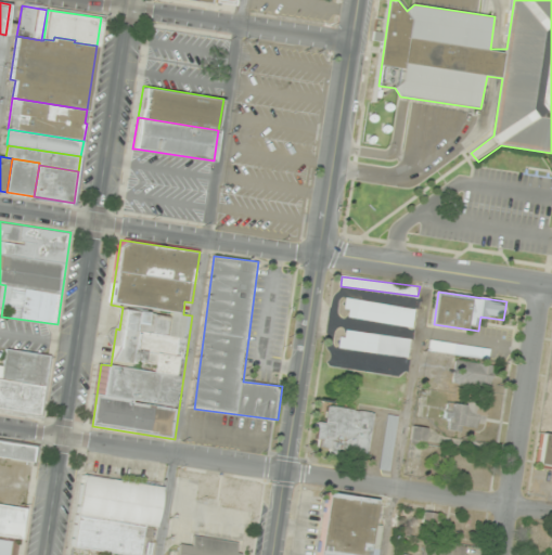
[(415,326),(418,309),(347,299),(345,317),(415,326)]
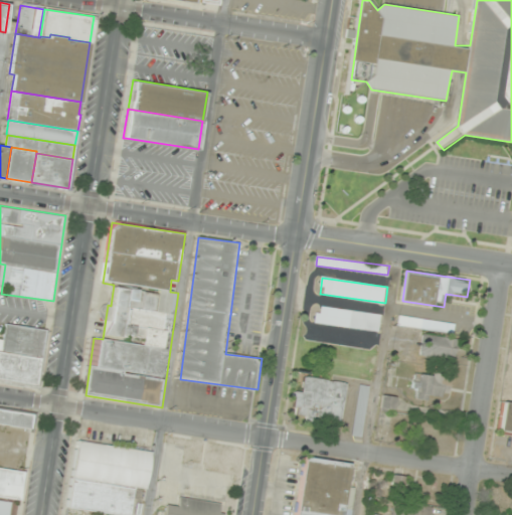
[(330,324),(330,307),(318,307),(318,324),(330,324)]
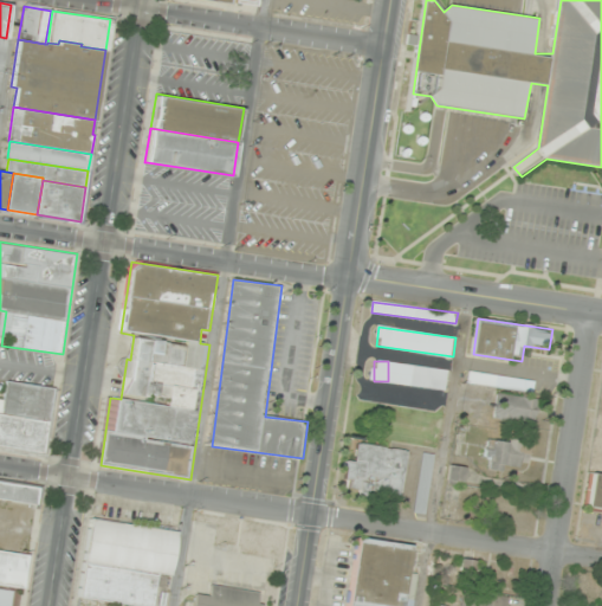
[(432,387),(434,368),(408,365),(405,385),(432,387)]
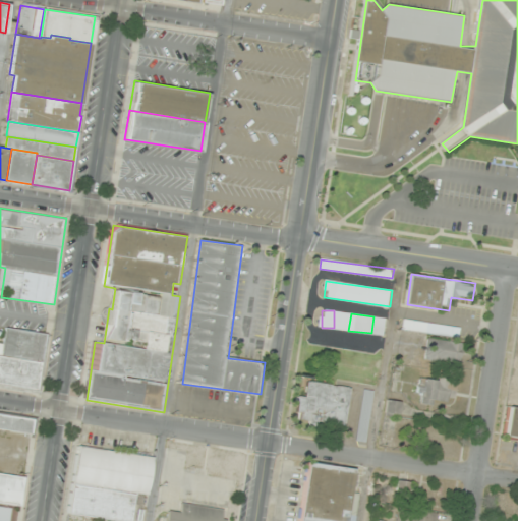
[(463,328),(405,320),(403,330),(461,339),(463,328)]
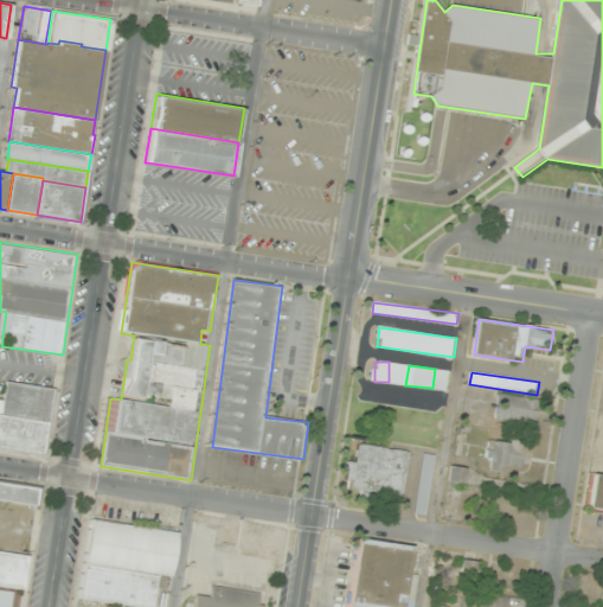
[(0,449),(50,457),(59,389),(10,382),(7,401),(0,400),(0,449)]
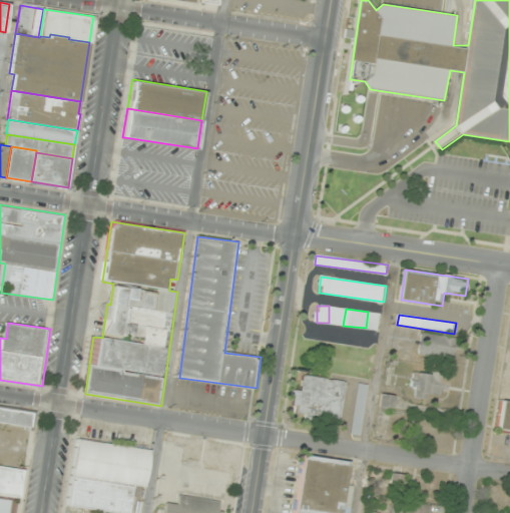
[(458,338),(423,334),(421,355),(456,359),(458,338)]
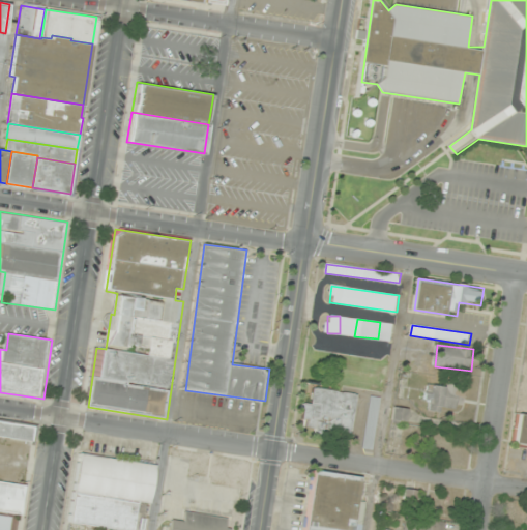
[(459,413),(463,389),(435,383),(430,407),(459,413)]
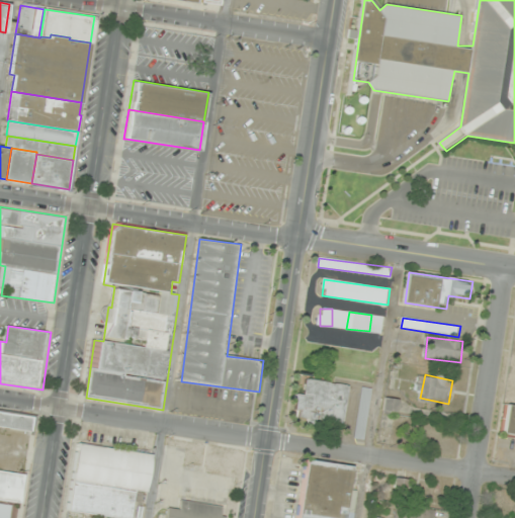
[(346,426),(351,384),(309,379),(307,395),(298,395),(296,410),(306,411),(305,421),(346,426)]
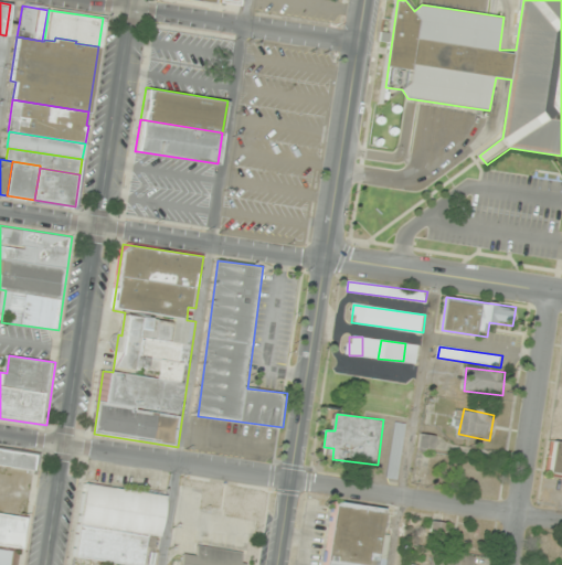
[(407,424),(396,423),(390,478),(400,479),(407,424)]
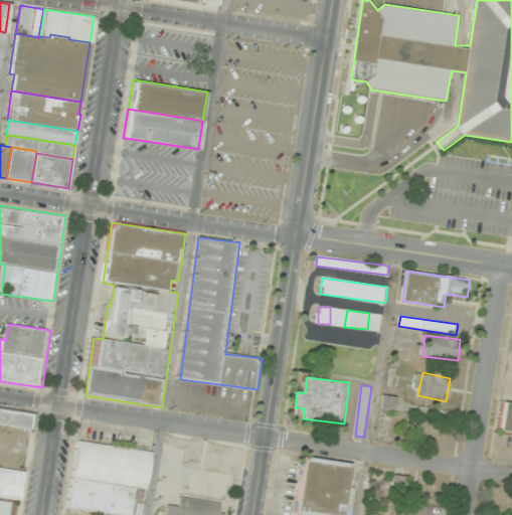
[(511,403),(504,403),(500,434),(511,435),(511,403)]
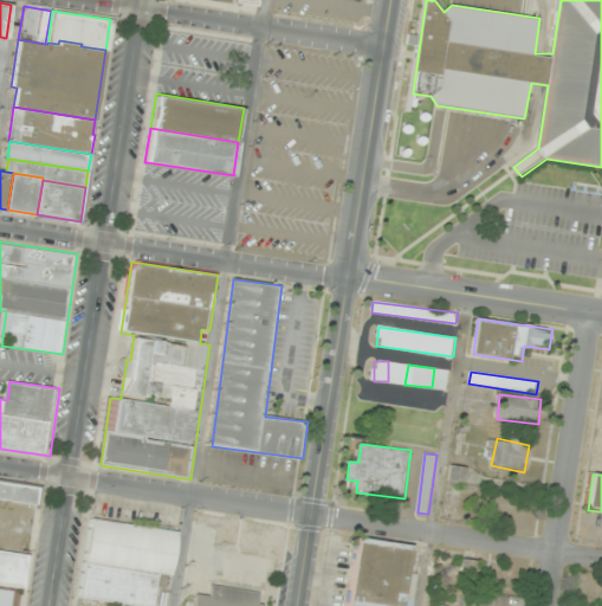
[(0,500),(41,505),(44,487),(0,479),(0,500)]
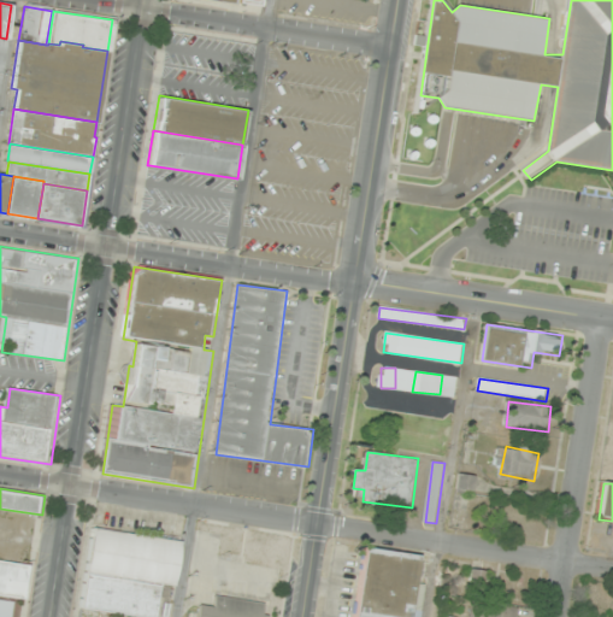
[(186,541),(94,529),(83,609),(139,616),(160,616),(165,585),(180,587),(186,541)]
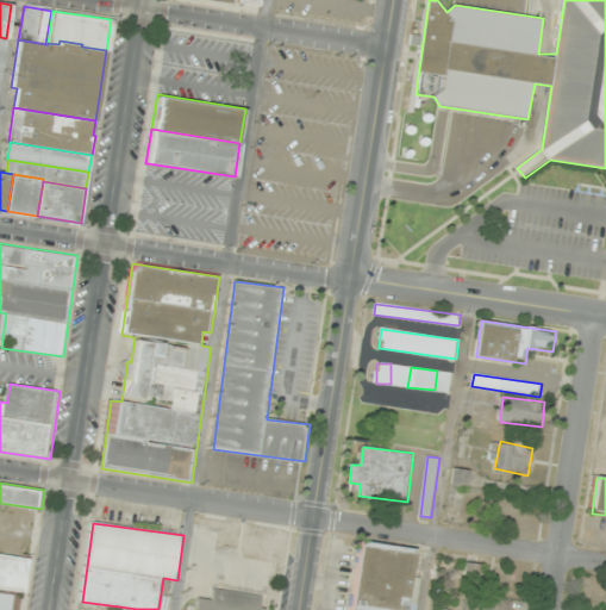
[(351,609),(408,609),(417,549),(361,541),(351,609)]
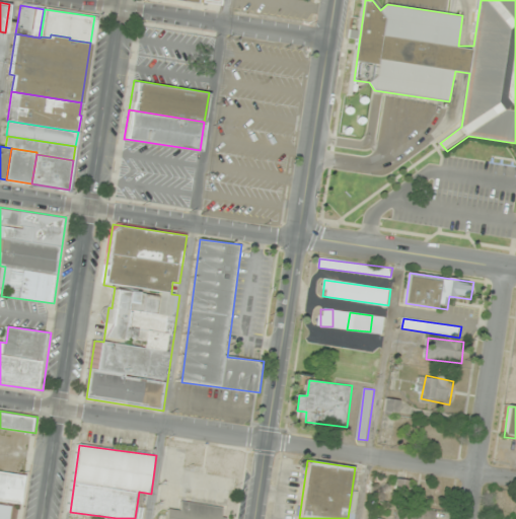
[(26,473),(0,470),(0,518),(11,518),(13,504),(23,505),(26,473)]
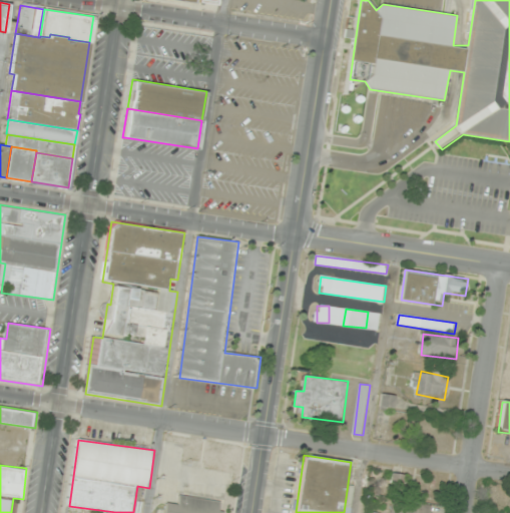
[(393,488),(405,488),(405,475),(393,475),(393,488)]
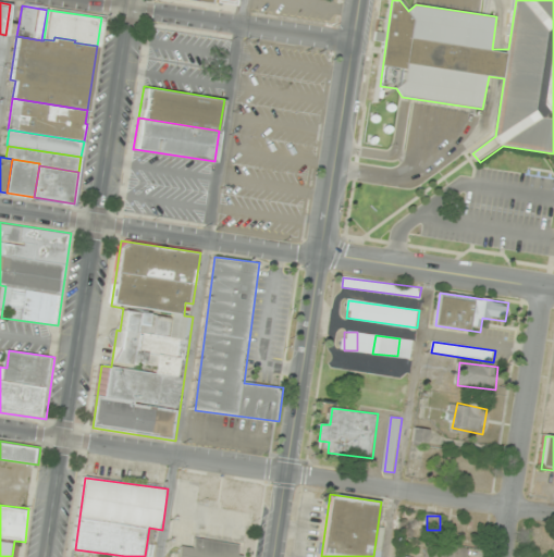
[(181,546),(180,556),(242,556),(244,544),(196,539),(195,548),(181,546)]
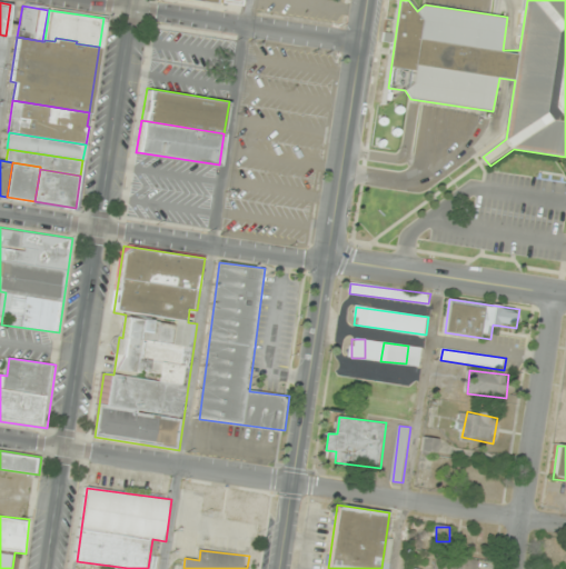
[(435,568),(479,568),(482,560),(437,555),(435,568)]
